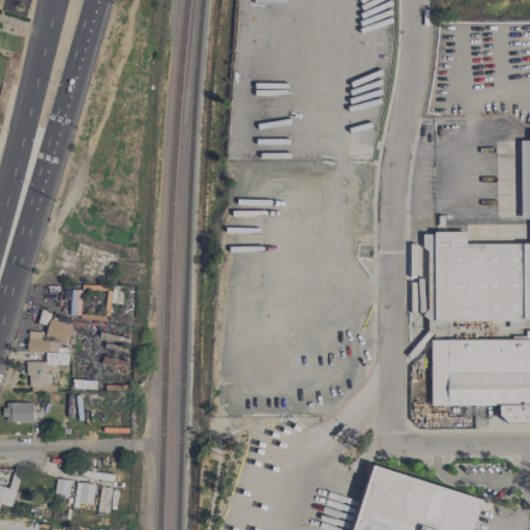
[(529,321),(529,141),(519,141),(521,221),(529,219),(529,243),(465,245),(465,232),(421,233),(421,249),(425,251),(427,301),(422,318),(427,319),(428,333),(433,334),(432,341),(464,340),(466,333),(465,332),(463,333),(452,329),(452,322),(507,321),(507,328),(523,328),(523,322),(529,321)]
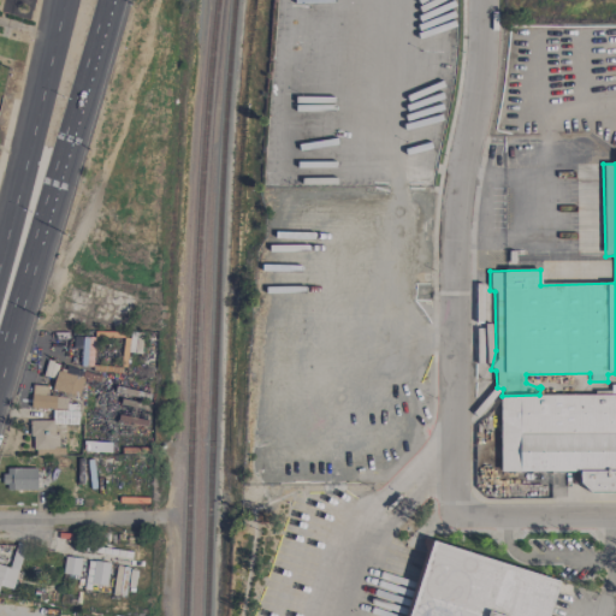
[(78,397),(84,378),(57,371),(52,390),(78,397)]
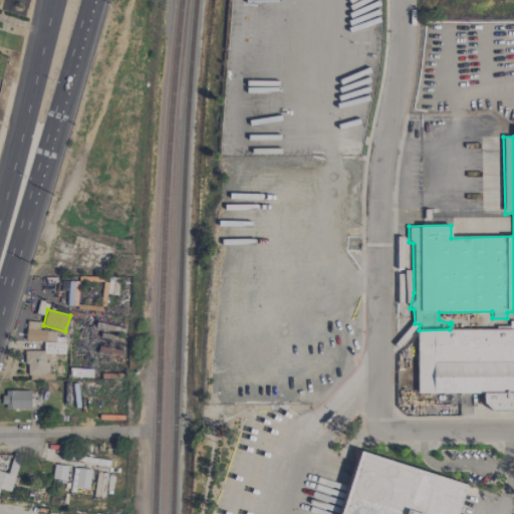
[(513,329),(417,330),(418,394),(485,394),(485,412),(513,411),(513,329)]
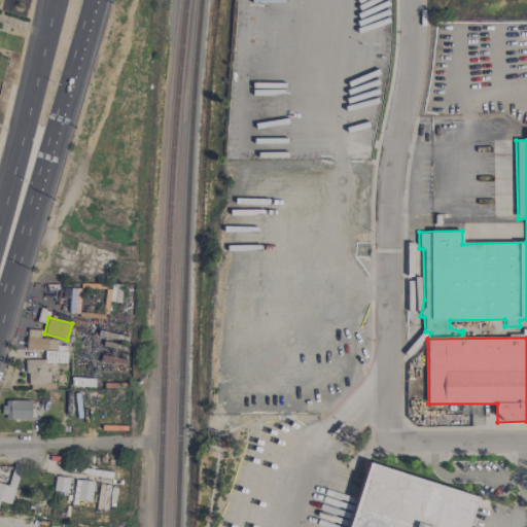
[(94,379),(73,379),(72,386),(94,387),(94,379)]
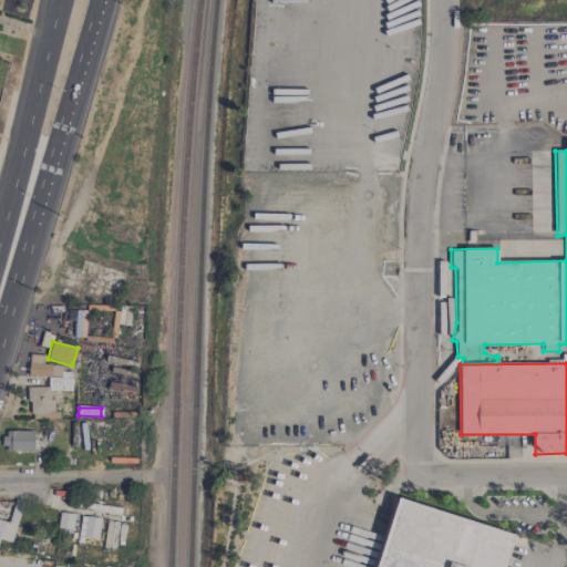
[(33,431),(3,431),(3,451),(33,451),(33,431)]
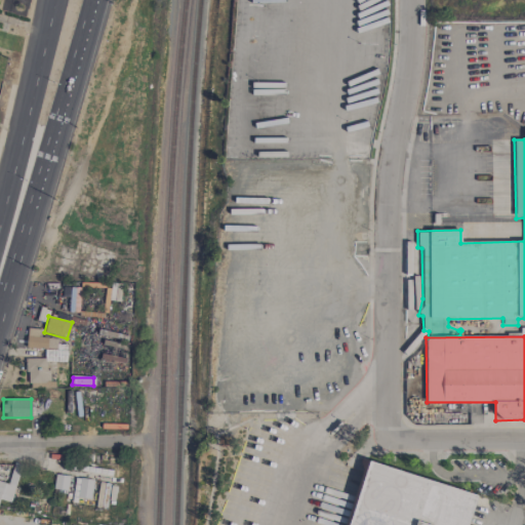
[(465,524),(474,492),(363,462),(347,524),(465,524)]
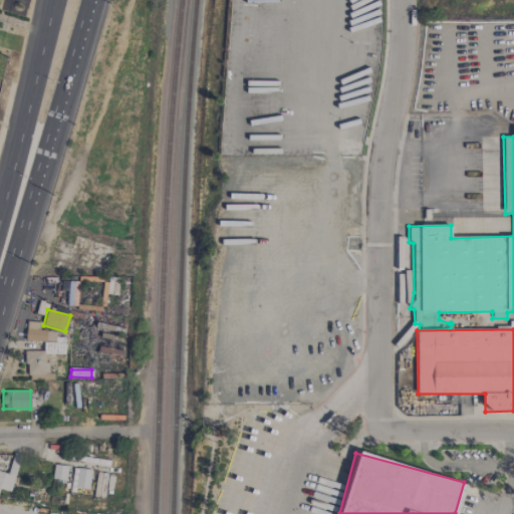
[(67,467),(53,465),(52,479),(65,480),(67,467)]
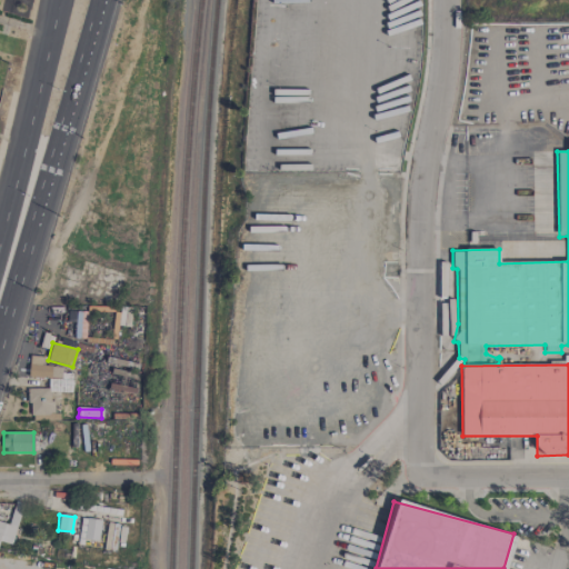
[(79,540),(99,541),(100,520),(80,519),(79,540)]
